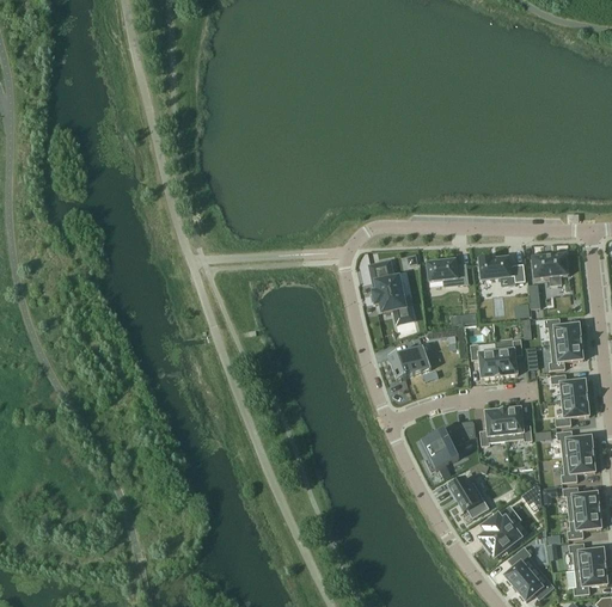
[(565,253),(532,257),(534,277),(549,276),(550,284),(561,283),(560,275),(568,274),(565,253)]
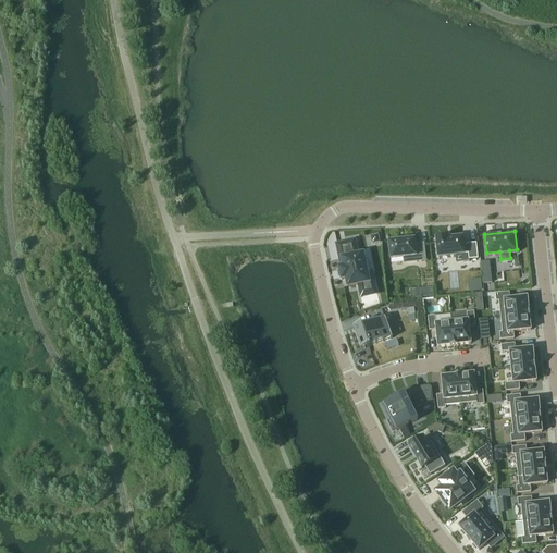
[(436,235),(437,254),(463,252),(463,250),(468,250),(468,256),(478,255),(475,240),(467,241),(467,242),(462,242),(461,234),(447,235),(446,234),(436,235)]
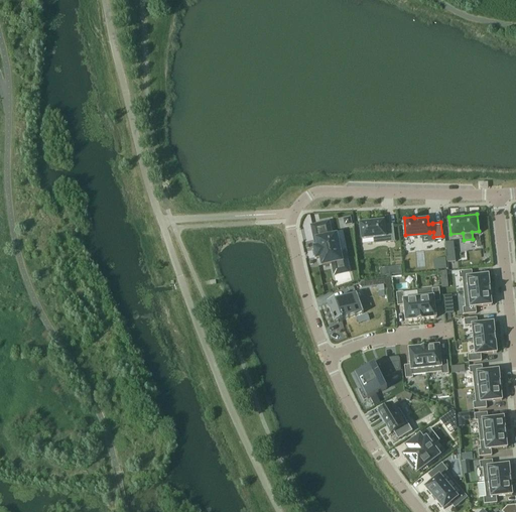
[(392,222),(384,223),(384,218),(360,221),(361,237),(373,236),(374,241),(394,238),(392,222)]
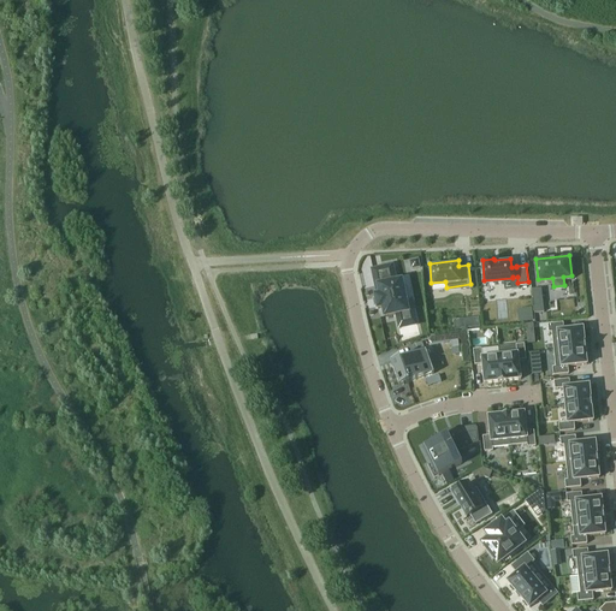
[(395,279),(392,267),(372,272),(375,292),(374,294),(377,306),(381,304),(383,314),(395,312),(396,319),(414,315),(410,297),(404,298),(400,278),(395,279)]
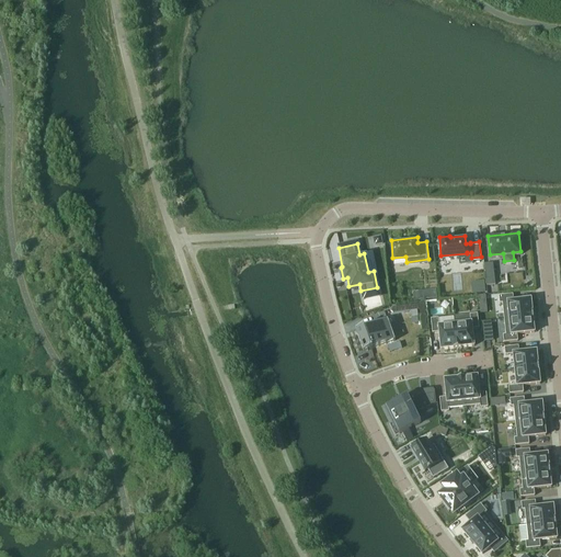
[(492,260),(483,261),(487,283),(495,282),(492,260)]
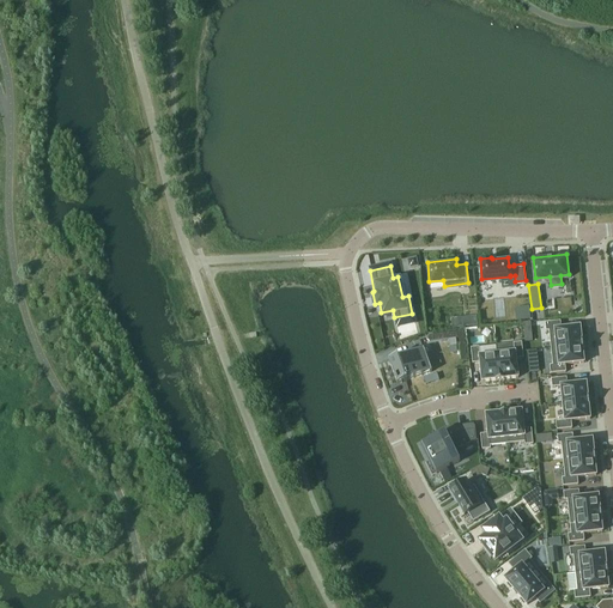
[(477,322),(477,312),(467,314),(468,323),(477,322)]
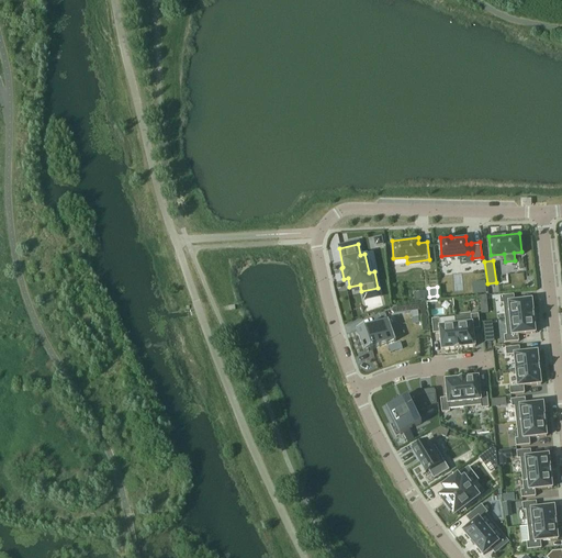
[(531,297),(514,299),(514,292),(499,293),(501,301),(503,300),(505,316),(534,313),(534,309),(532,309),(531,297)]
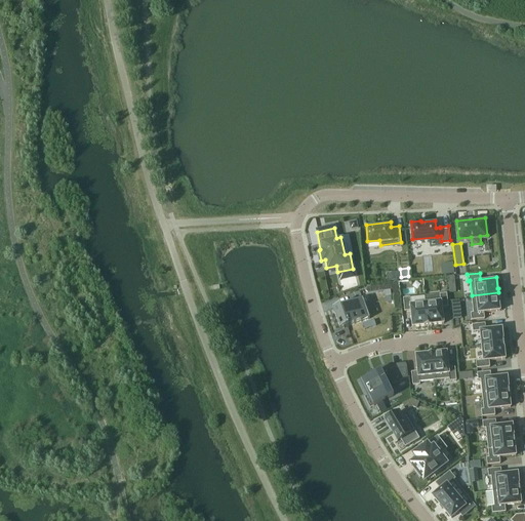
[(443,321),(442,305),(448,304),(446,291),(440,291),(440,298),(426,301),(428,322),(443,321)]
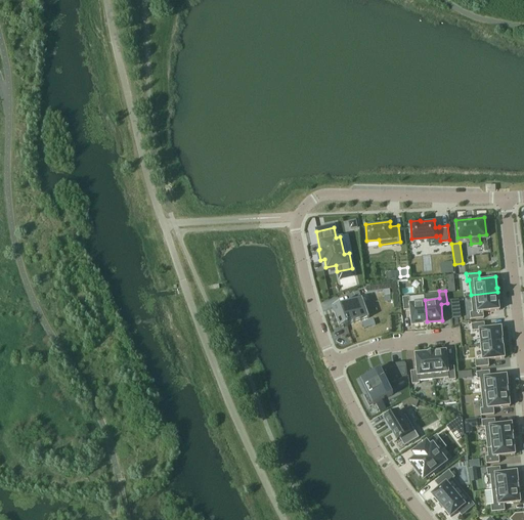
[(498,296),(497,292),(471,295),(472,309),(470,309),(471,316),(483,315),(483,309),(498,307),(497,296),(498,296)]
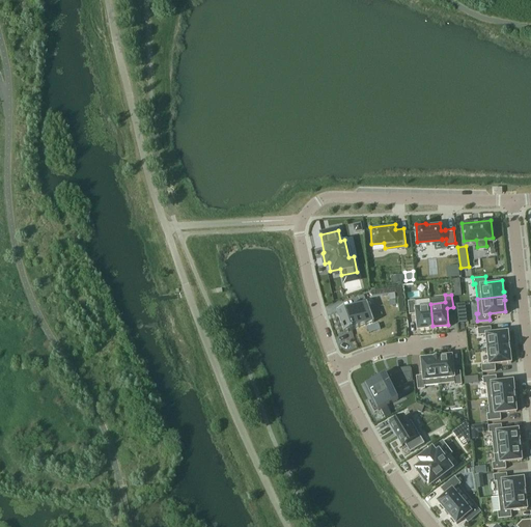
[(432,326),(430,304),(416,305),(415,299),(408,299),(409,312),(415,311),(417,328),(432,326)]
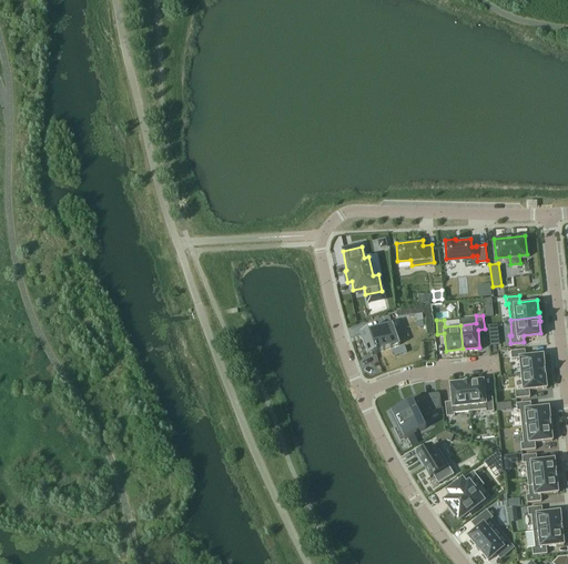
[(368,328),(359,330),(367,353),(374,351),(377,350),(399,342),(393,321),(368,329),(368,328)]
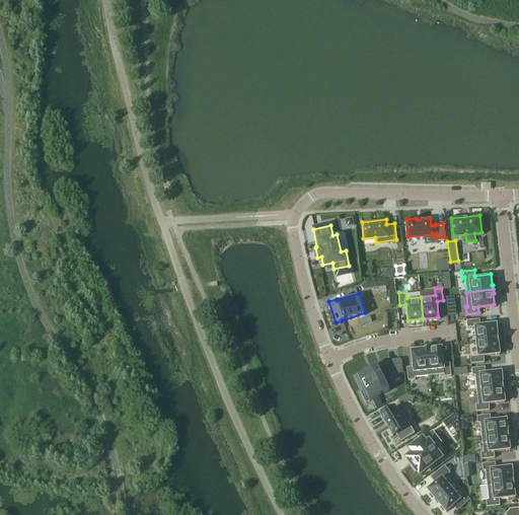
[(498,337),(496,321),(480,323),(479,317),(466,318),(467,325),(474,324),(476,339),(498,337)]
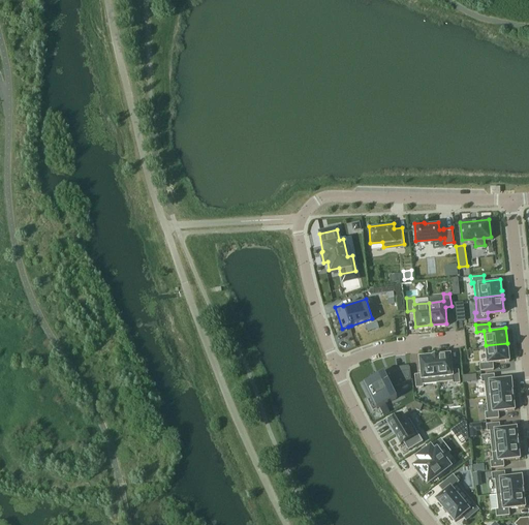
[(509,359),(507,343),(486,345),(487,361),(479,361),(480,368),(494,367),(493,361),(509,359)]
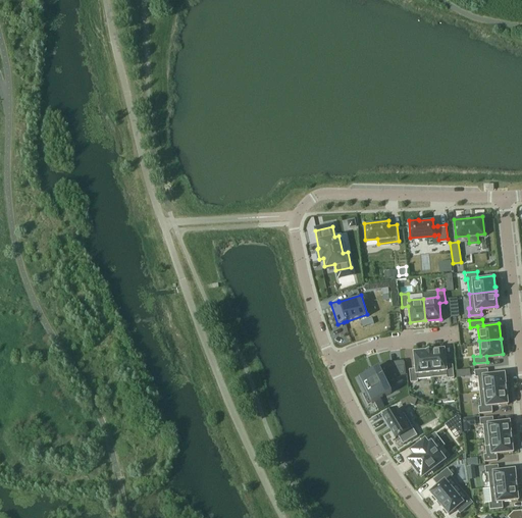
[(432,348),(428,348),(431,375),(447,373),(447,376),(454,375),(452,362),(446,363),(444,347),(432,348)]
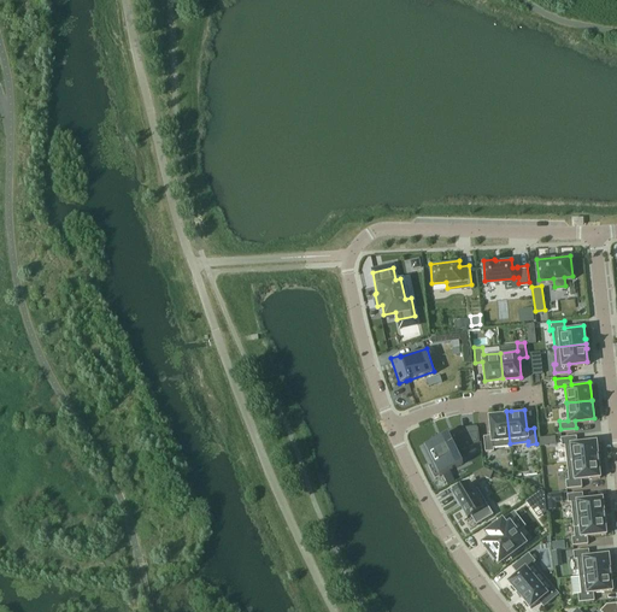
[(510,443),(506,411),(503,412),(488,413),(491,433),(483,434),(485,449),(493,448),(493,445),(510,443)]
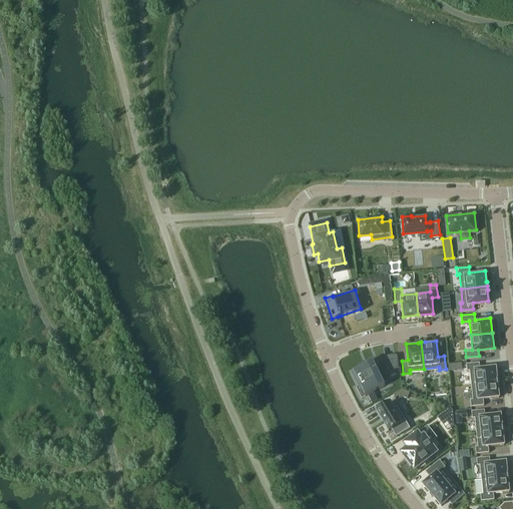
[(385,383),(372,358),(352,368),(364,393),(385,383)]
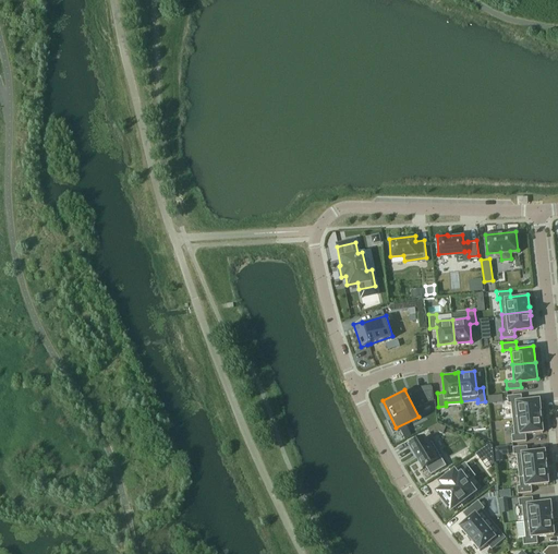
[(521,393),(507,394),(508,401),(510,400),(512,417),(541,413),(541,409),(538,397),(521,399),(521,393)]
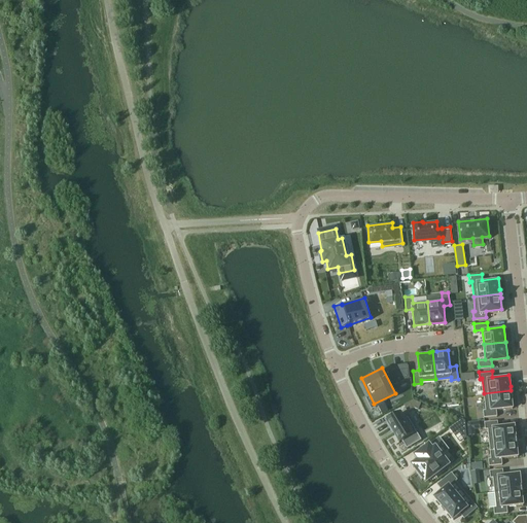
[(512,394),(511,390),(484,393),(485,408),(483,409),(484,415),(496,414),(496,408),(513,406),(511,394),(512,394)]
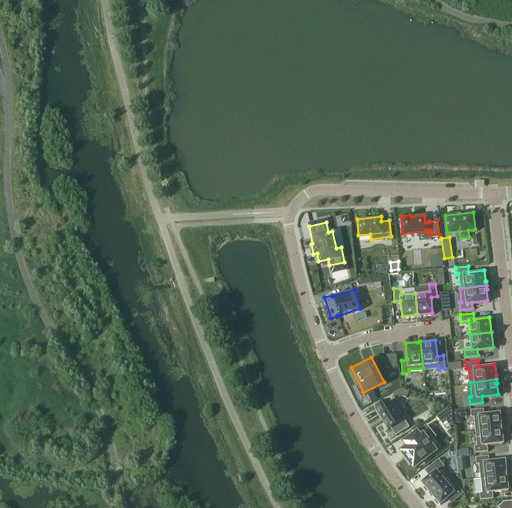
[(401,386),(392,390),(395,396),(401,393),(406,395),(408,389),(401,386)]
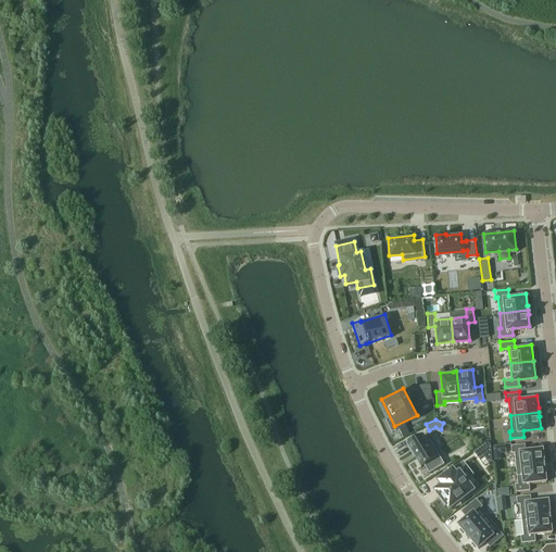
[(424,463),(429,471),(444,462),(429,437),(426,439),(422,434),(407,442),(416,456),(419,462),(420,464),(424,463)]
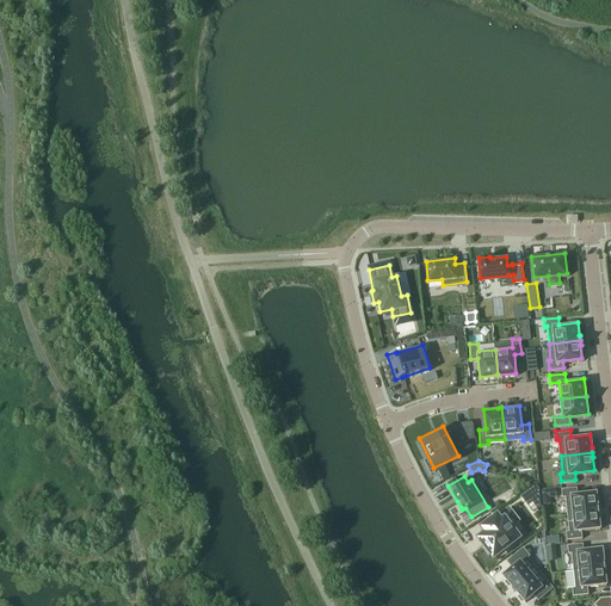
[(535,483),(529,487),(535,495),(539,492),(538,484),(535,483)]
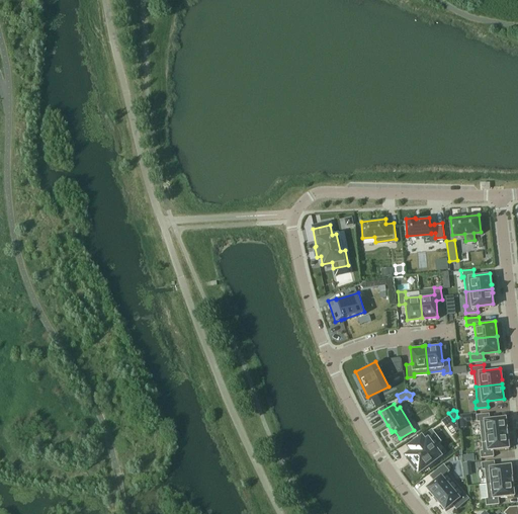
[(489,412),(476,413),(477,420),(479,419),(481,434),(508,431),(507,427),(505,416),(489,418),(489,412)]
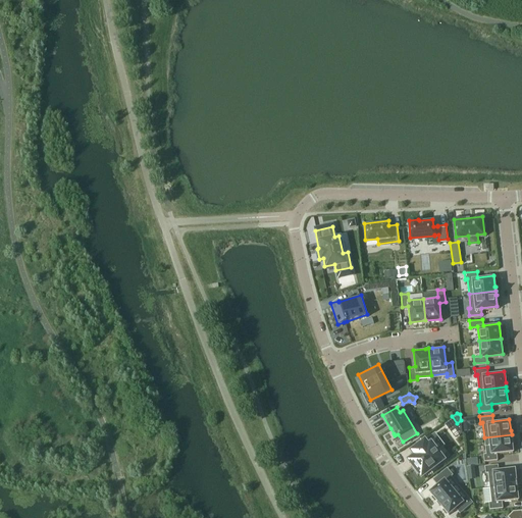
[(512,438),(512,434),(484,437),(486,452),(483,453),(484,459),(497,458),(497,452),(513,450),(512,438)]
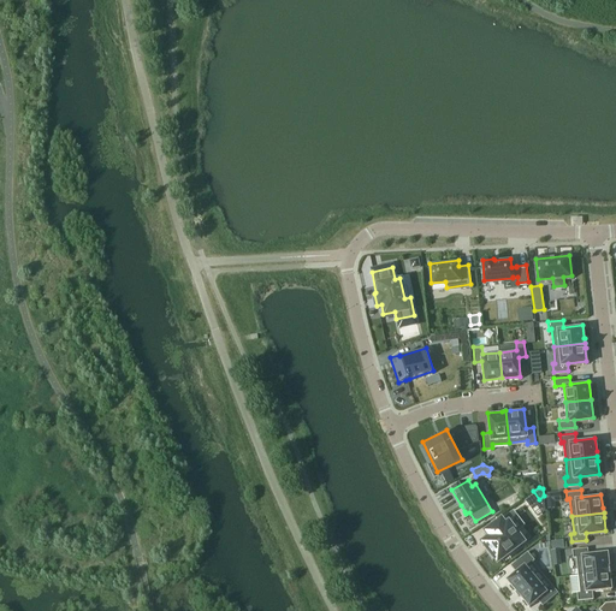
[(485,539),(484,540),(487,546),(484,547),(485,549),(492,557),(491,557),(492,558),(495,556),(497,558),(496,558),(497,559),(508,551),(505,549),(510,545),(511,547),(522,540),(522,539),(521,539),(509,522),(509,521),(505,525),(502,520),(502,518),(486,529),(487,531),(491,534),(485,539)]
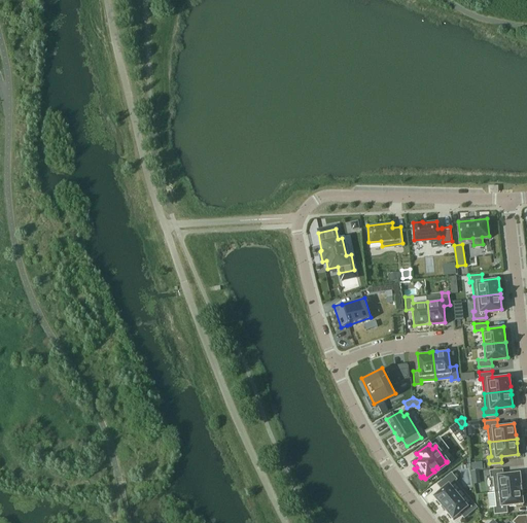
[(490,476),(493,475),(494,490),(522,487),(521,483),(520,472),(503,474),(502,467),(489,468),(490,476)]
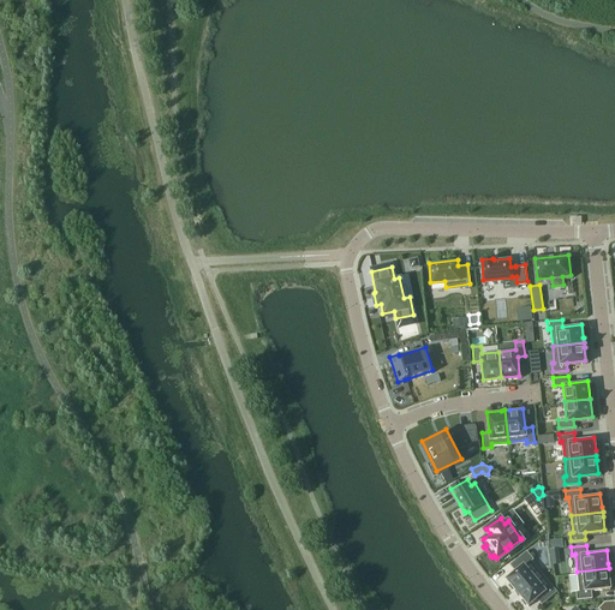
[(515,569),(506,578),(529,603),(545,590),(524,564),(533,556),(526,548),(509,562),(515,569)]
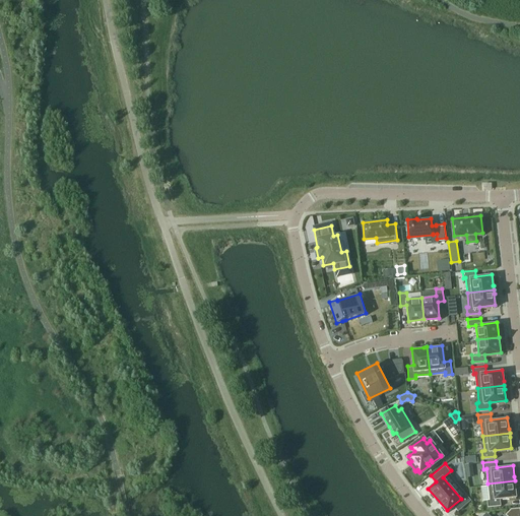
[(488,484),(480,485),(481,499),(486,498),(488,505),(501,504),(500,498),(516,496),(515,485),(515,480),(488,484)]
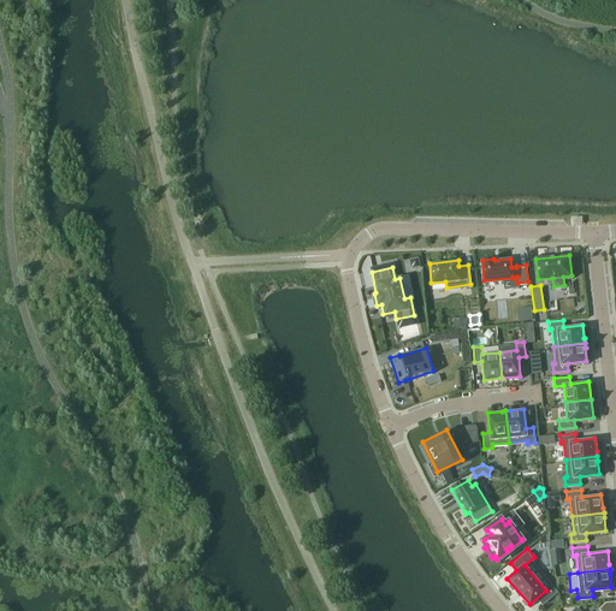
[(606,600),(604,601),(612,610),(615,610),(615,601),(615,599),(606,600)]
